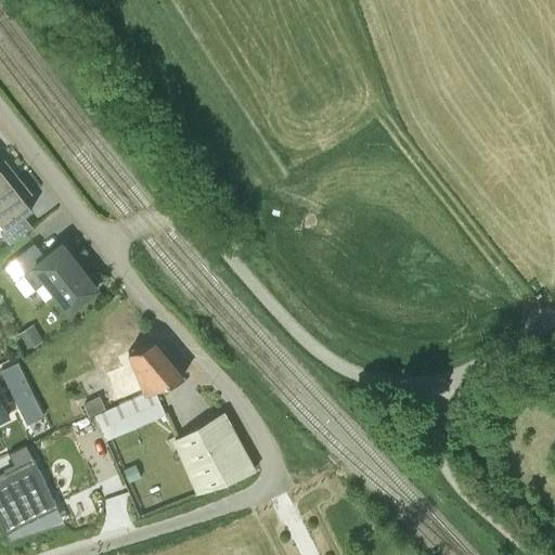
[(0,190),(18,176),(4,158),(0,162),(0,190)]
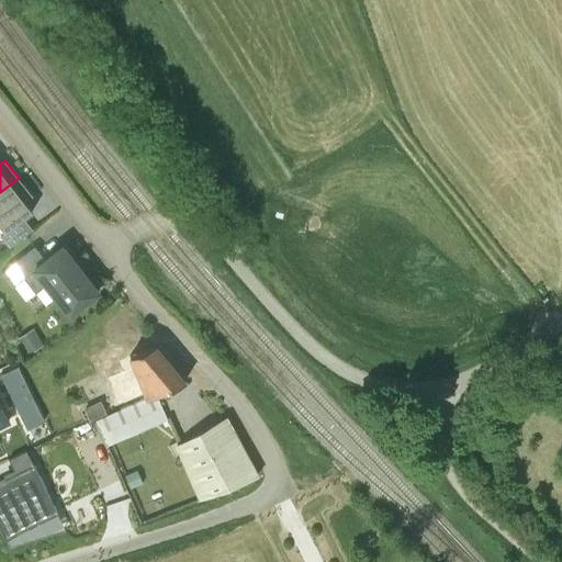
[(33,197),(19,178),(0,192),(0,225),(6,232),(0,236),(10,247),(21,238),(12,227),(32,212),(25,202),(33,197)]
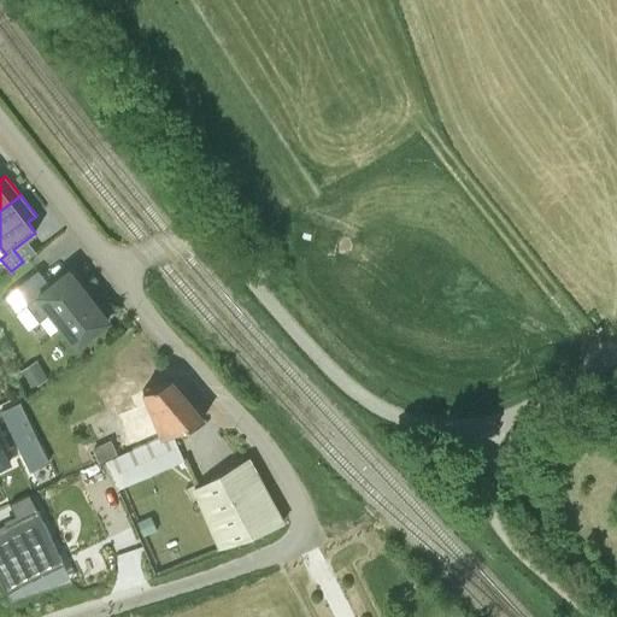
[(1,298),(15,315),(37,297),(76,345),(109,319),(69,270),(50,285),(37,270),(1,298)]
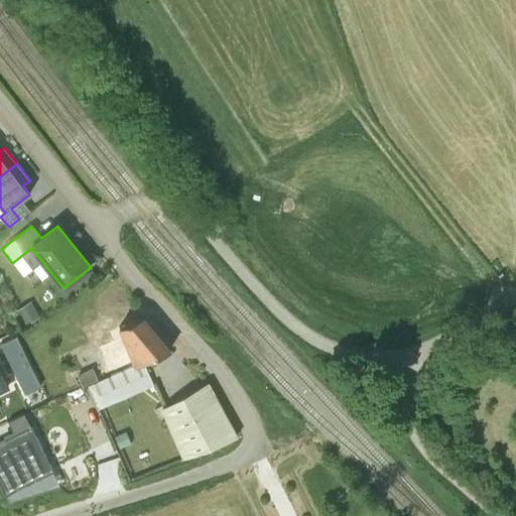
[(39,316),(31,302),(17,310),(25,324),(32,320),(39,316)]
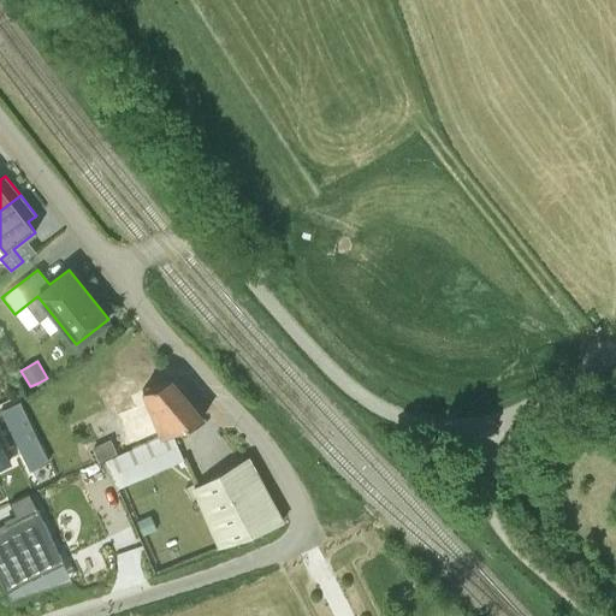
[(171,431),(181,427),(202,419),(170,379),(110,403),(114,415),(116,415),(125,439),(113,443),(118,454),(171,431)]
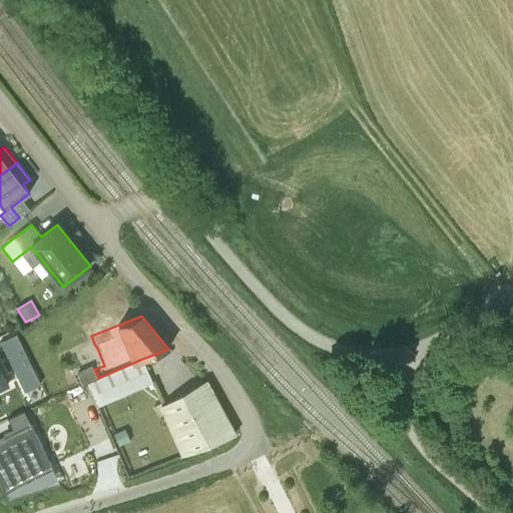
[(15,335),(0,342),(25,392),(40,384),(15,335)]
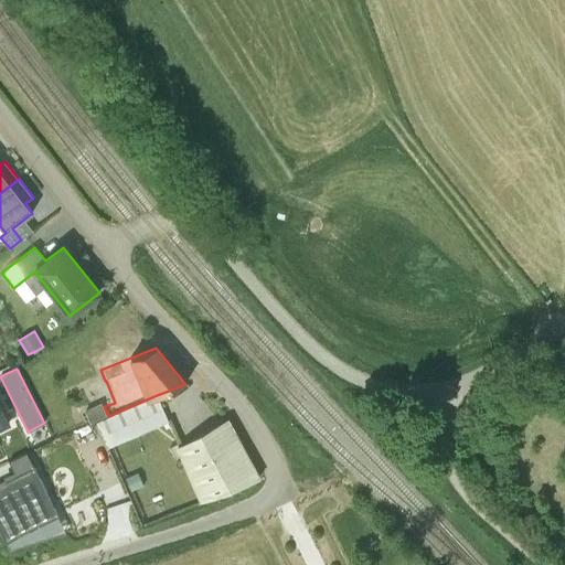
[(96,422),(107,447),(168,420),(157,395),(108,416),(96,422)]
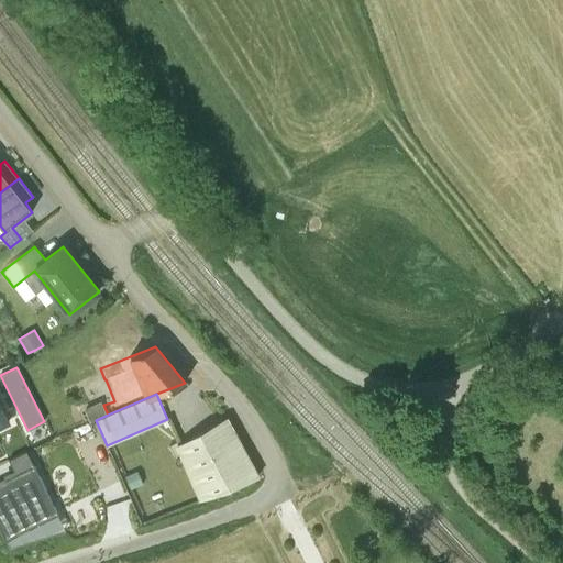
[(0,420),(10,416),(0,396),(0,420)]
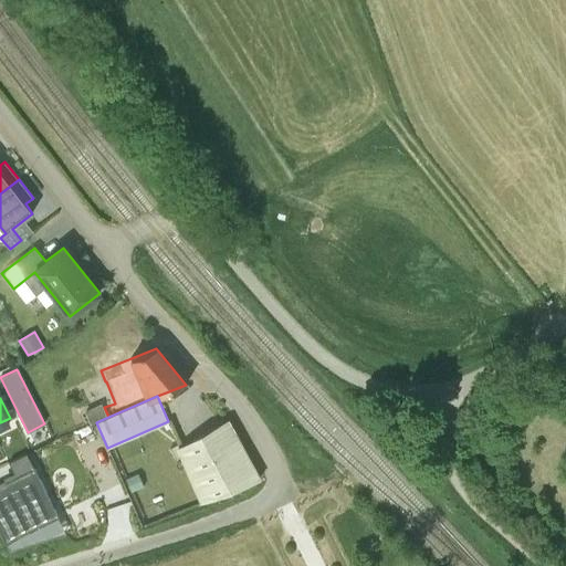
[(91,423),(107,416),(102,402),(84,410),(91,423)]
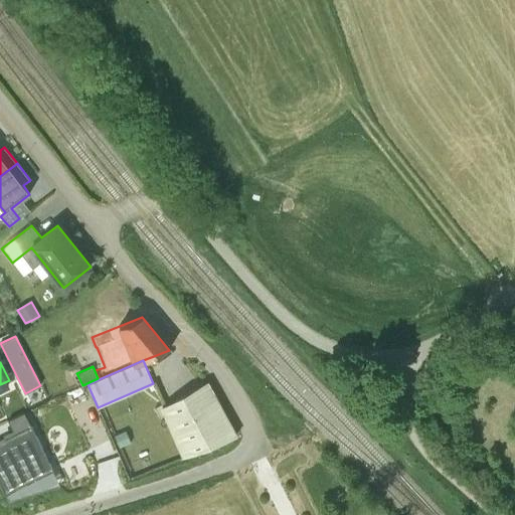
[(156,409),(186,464),(235,437),(205,382),(156,409)]
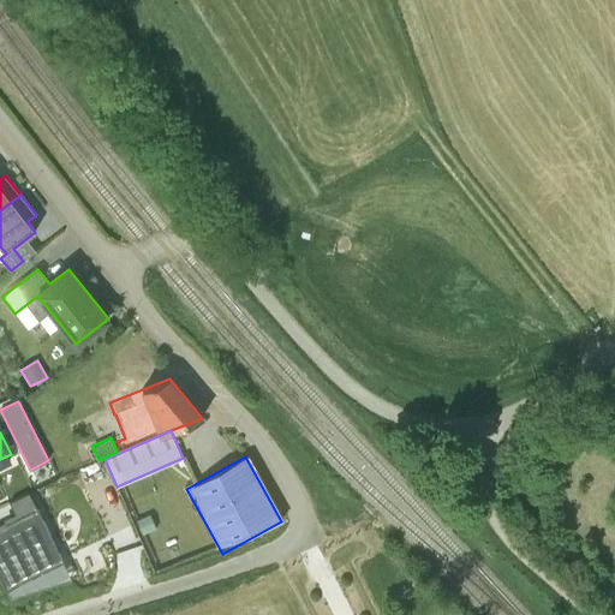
[(15,493),(35,483),(30,472),(10,482),(15,493)]
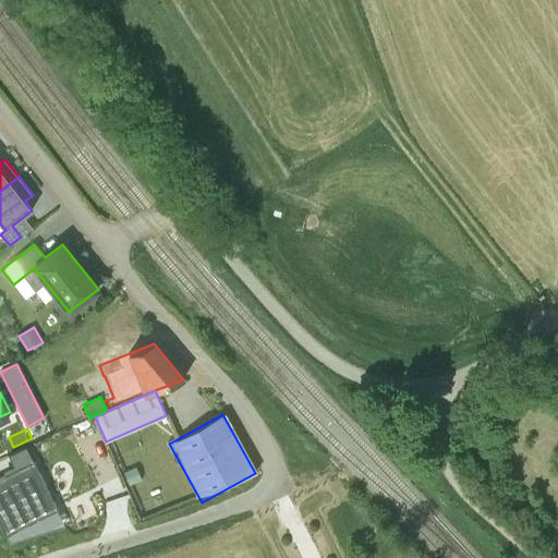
[(35,465),(0,480),(0,513),(12,537),(60,516),(35,465)]
